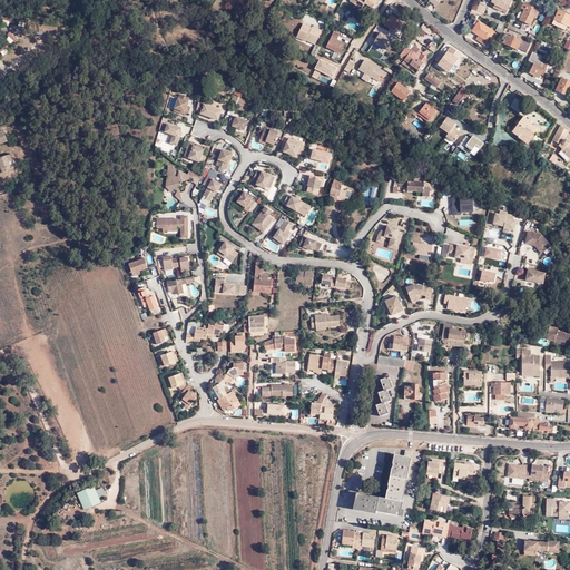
[(494,6),(508,11),(512,0),(510,0),(492,0),(495,2),(494,6)]
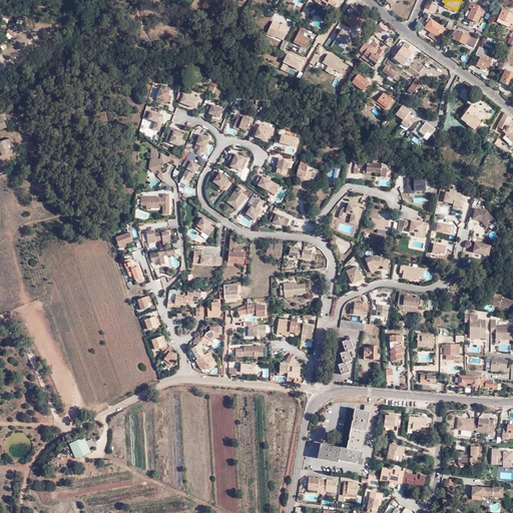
[(478,22),(484,10),(480,8),(481,7),(471,2),(469,7),(472,8),(468,18),(478,22)]
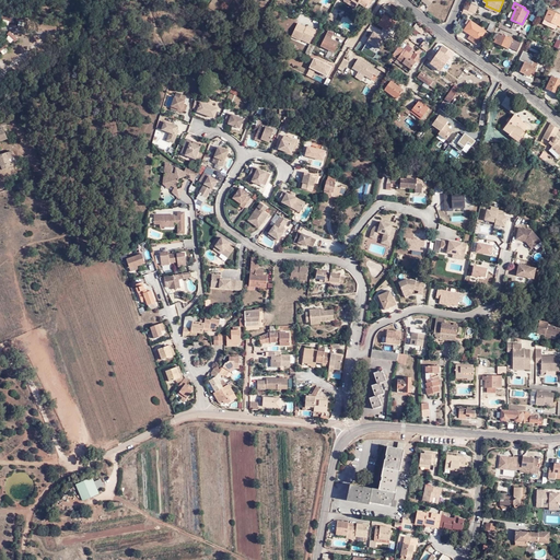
[(470,12),(473,13),(476,14),(478,7),(471,4),(468,11),(469,11),(470,12)]
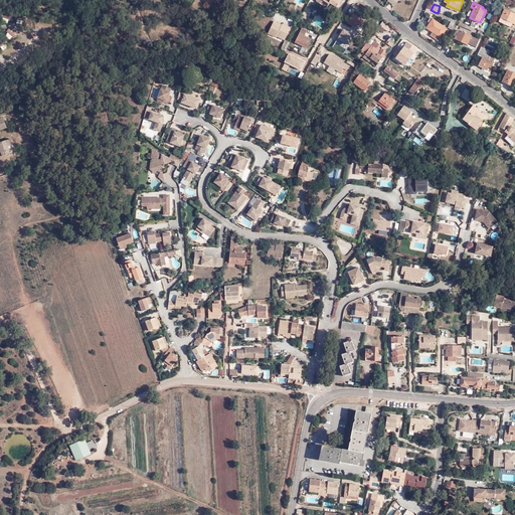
[(514,23),(514,13),(505,9),(499,21),(512,27),(513,23),(514,23)]
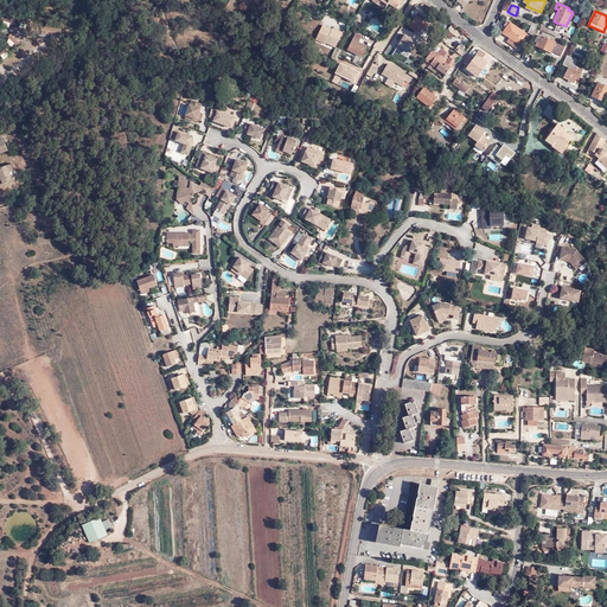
[(355,20),(352,26),(358,30),(365,17),(358,13),(355,20)]
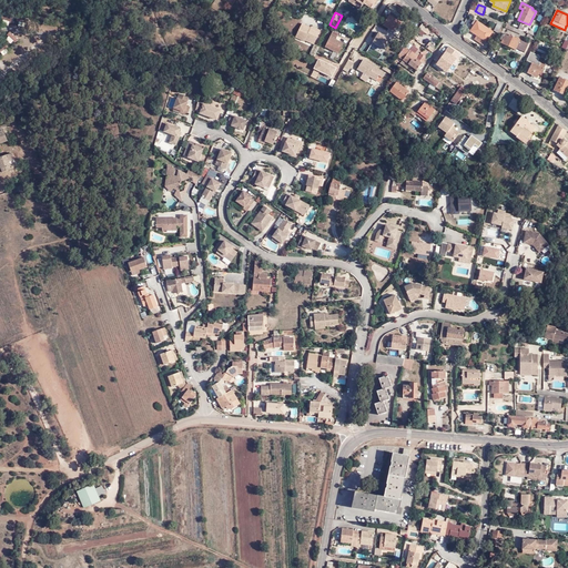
[(499,32),(504,23),(483,14),(479,13),(478,16),(498,24),(495,31),(499,32)]
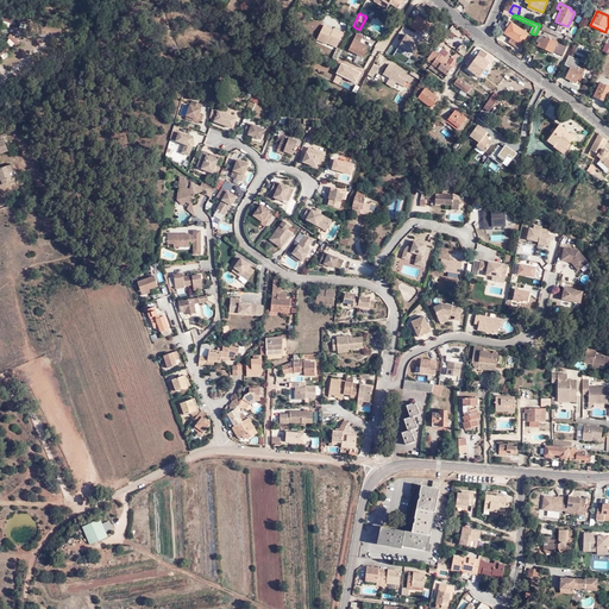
[(410,26),(422,33),(425,30),(427,31),(433,20),(428,18),(426,22),(418,16),(410,26)]
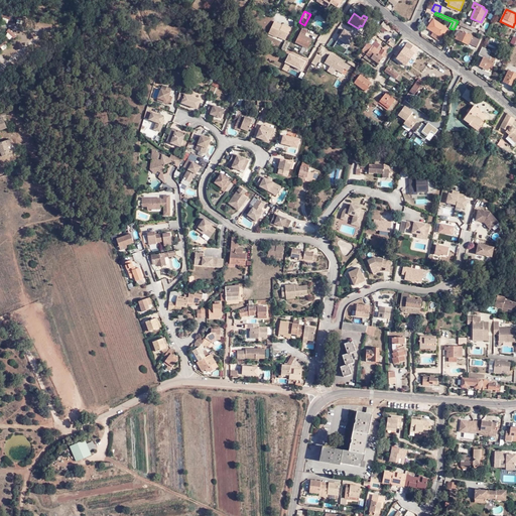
[(433,32),(442,37),(448,28),(431,17),(429,21),(431,23),(427,28),(433,32)]
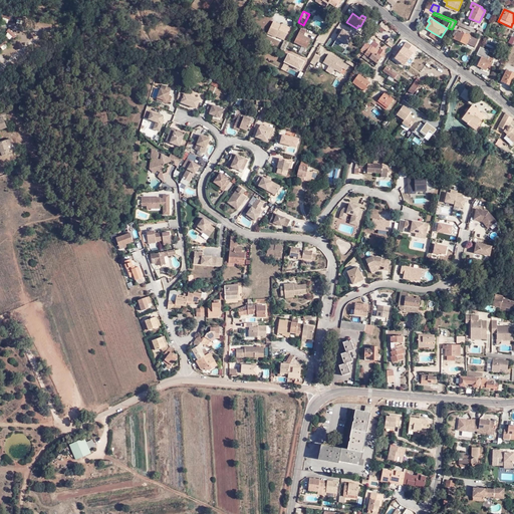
[(275,37),(276,36),(276,35),(284,38),(289,28),(281,24),(281,25),(279,28),(275,26),(277,23),(272,21),(267,33),(275,37)]
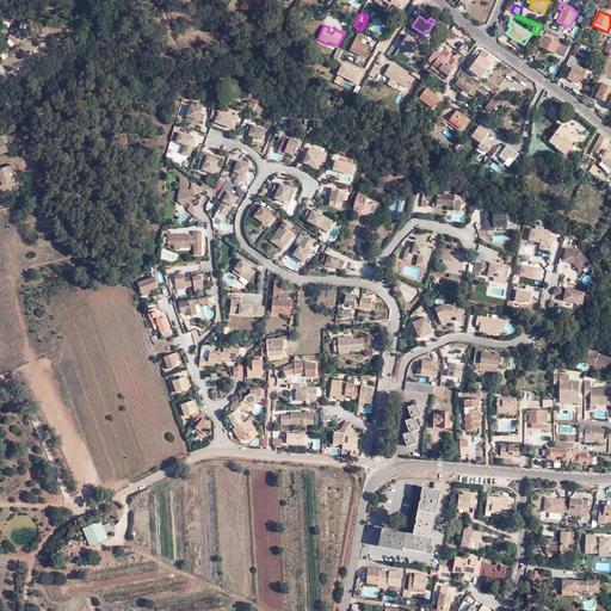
[(466,41),(468,37),(455,26),(451,32),(461,39),(462,38),(466,41)]
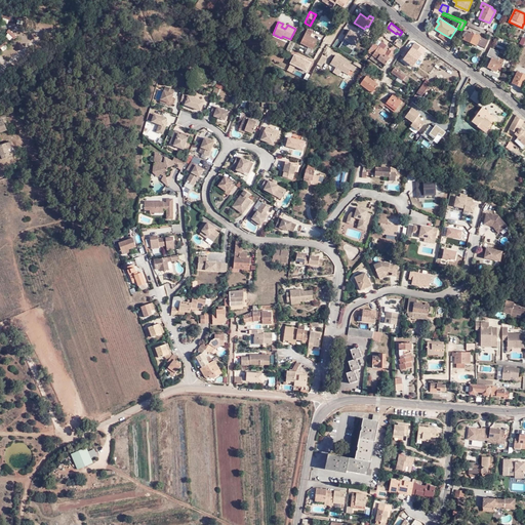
[(482,32),(483,29),(479,27),(468,23),(468,25),(482,32)]
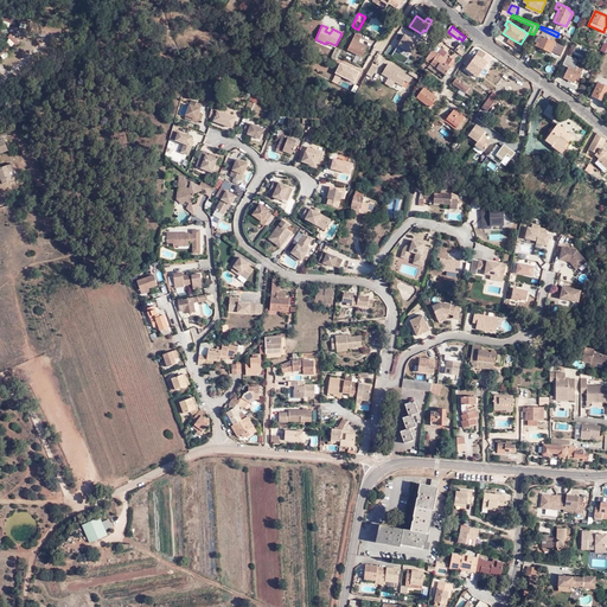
[(408,58),(419,42),(404,33),(395,50),(408,58)]
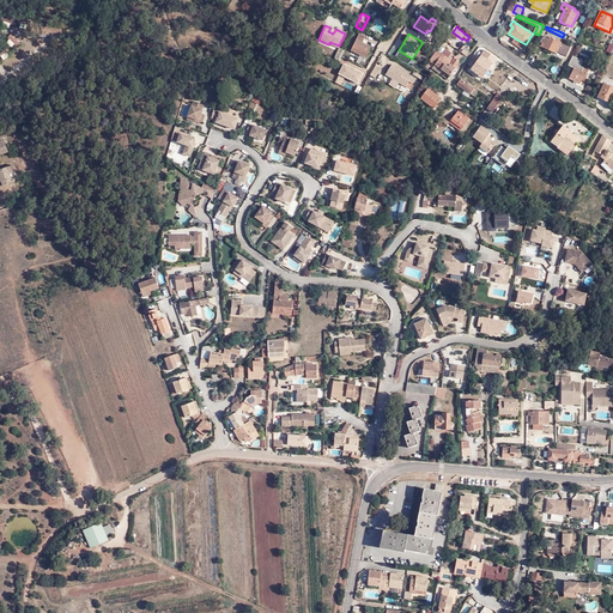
[(13,35),(6,41),(12,48),(19,42),(13,35)]
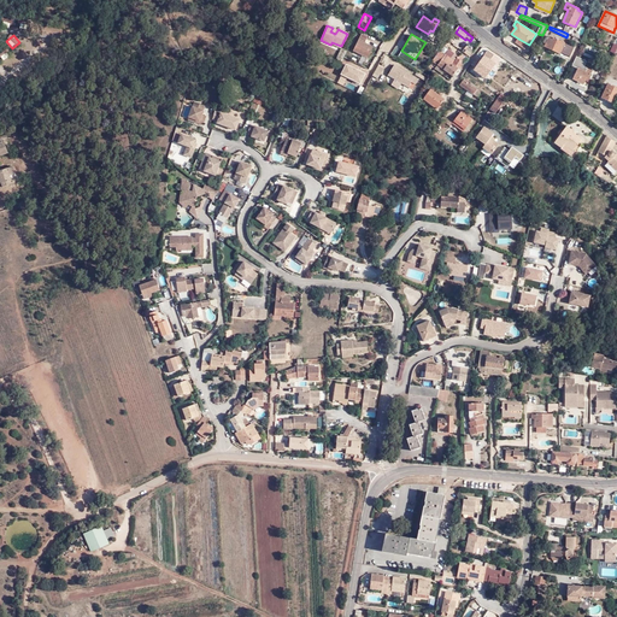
[(366,39),(360,36),(353,51),(369,58),(374,47),(364,42),(366,39)]
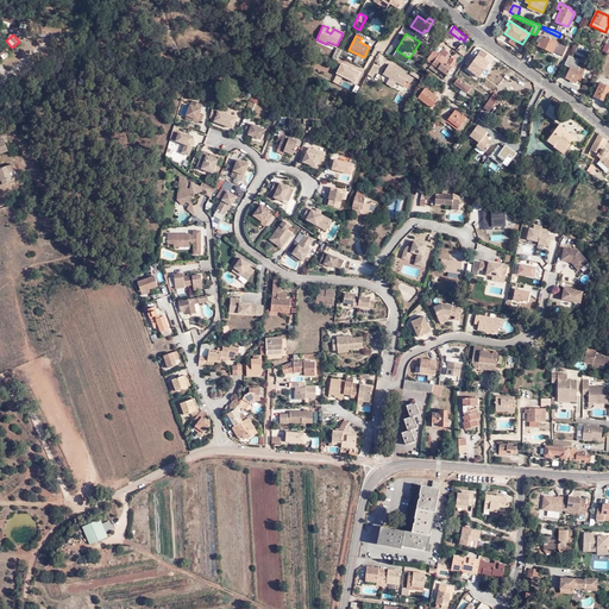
[(553,52),(558,43),(542,36),(542,37),(540,36),(537,42),(540,44),(538,45),(553,52)]
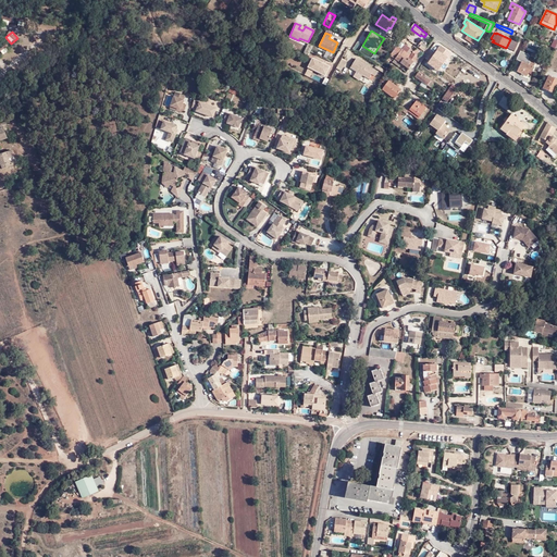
[(468,35),(467,37),(475,44),(478,40),(468,35)]
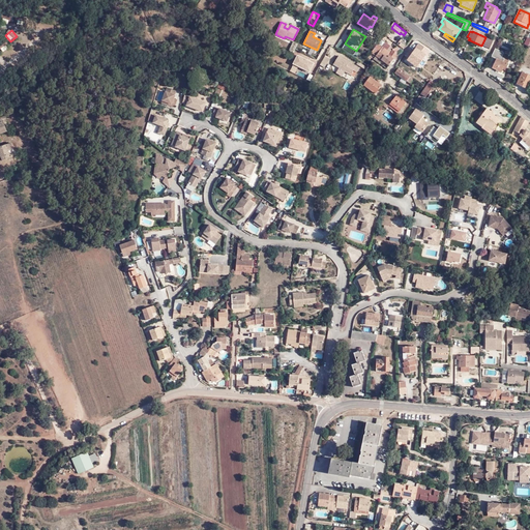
[(4,40),(0,42),(0,49),(3,52),(9,47),(4,40)]
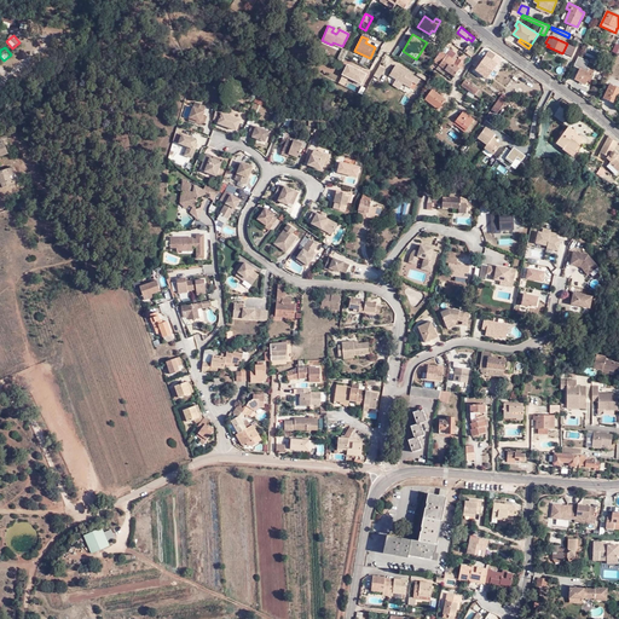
[(463,52),(470,58),(474,52),(467,47),(463,52)]
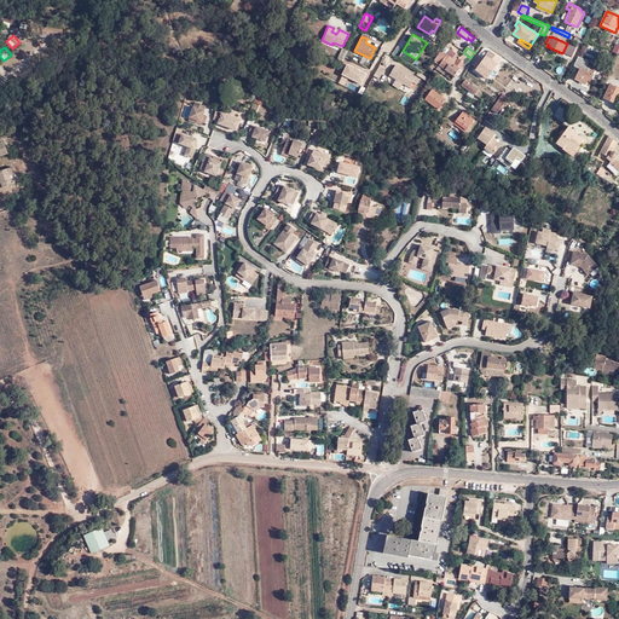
[(484,70),(486,71),(493,76),(496,73),(493,70),(502,59),(490,51),(482,59),(479,57),(475,63),(479,65),(475,70),(481,74),(484,70)]
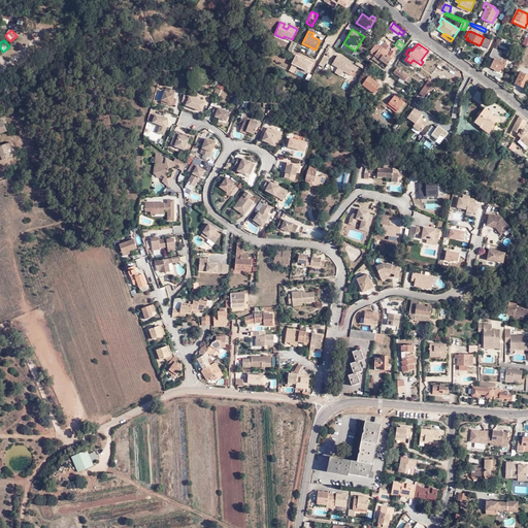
[(383,50),(389,54),(392,48),(386,44),(383,50)]
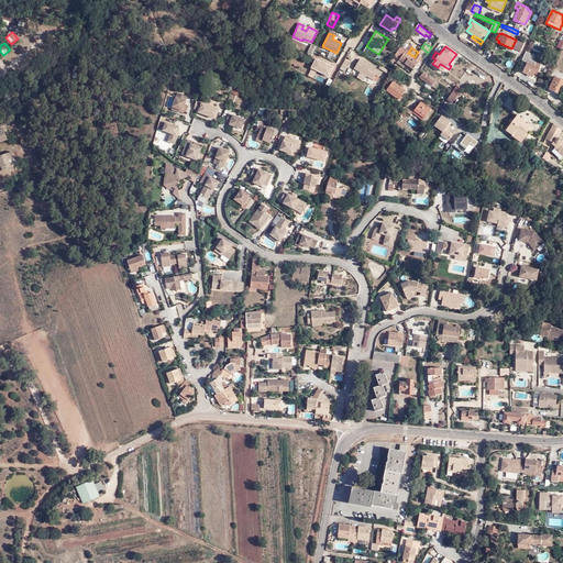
[(399,59),(403,54),(406,52),(401,48),(398,51),(395,56),(399,59)]
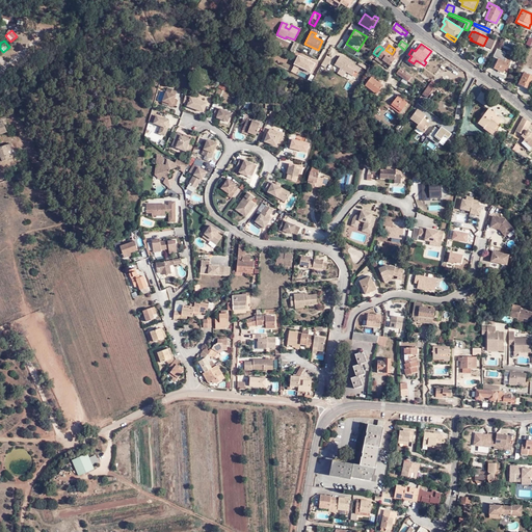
[(390,58),(387,62),(391,65),(395,59),(399,53),(401,55),(403,52),(397,47),(395,49),(392,54),(386,50),(383,48),(383,49),(380,51),(390,58)]
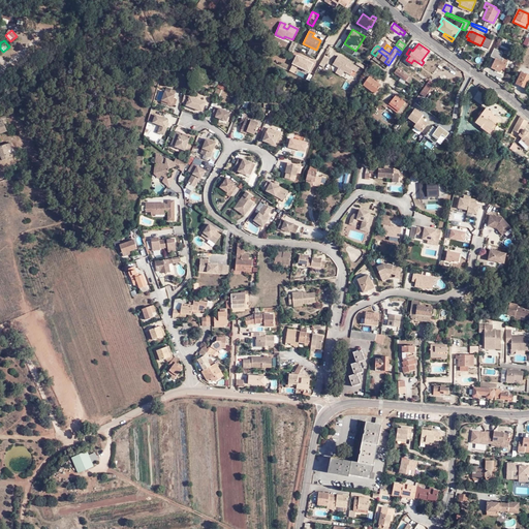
[(504,52),(495,48),(491,56),(496,58),(492,67),(501,71),(502,68),(504,69),(508,60),(501,57),(504,52)]
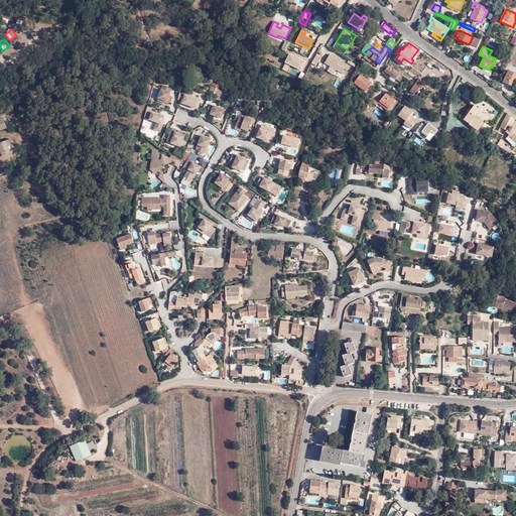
[(372,58),(375,60),(378,56),(369,49),(366,54),(372,58)]
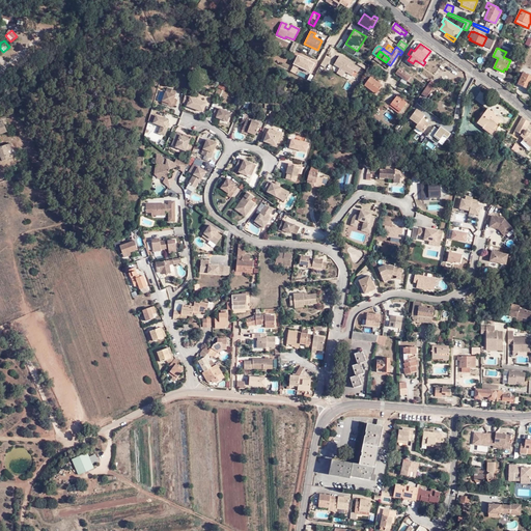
[(438,57),(430,67),(435,71),(442,60),(438,57)]
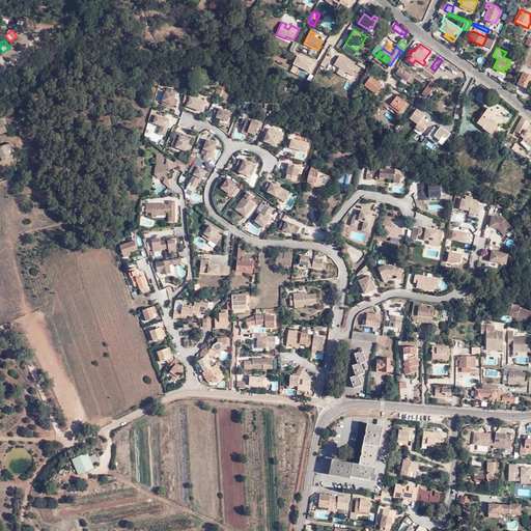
[(339,67),(347,74),(351,68),(341,63),(339,67)]
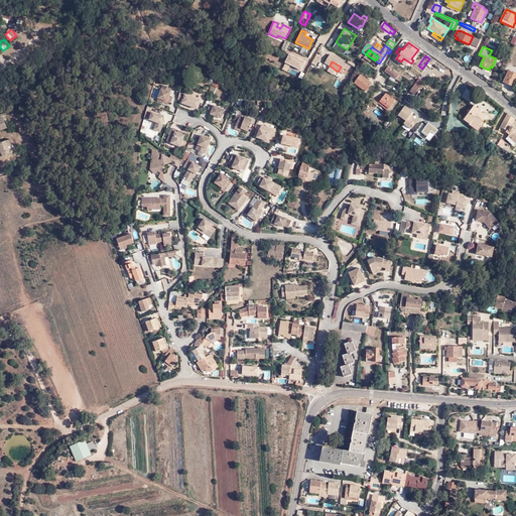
[(403,76),(394,69),(393,71),(388,67),(385,71),(396,79),(396,78),(400,81),(403,76)]
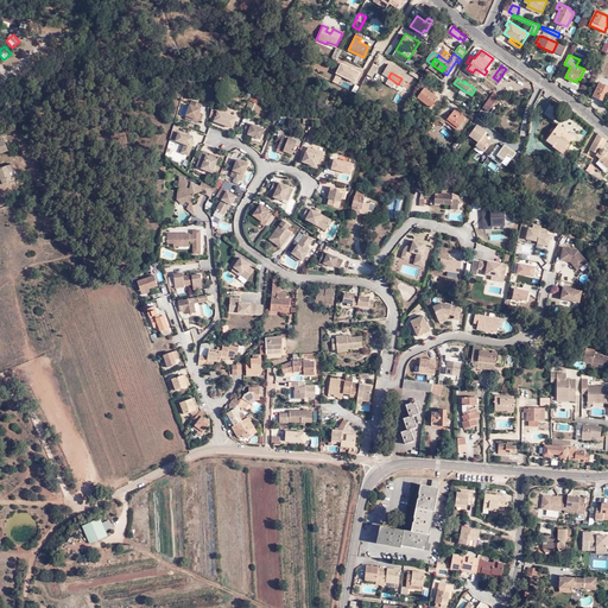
[(603,101),(607,90),(607,86),(600,82),(594,96),(603,101)]
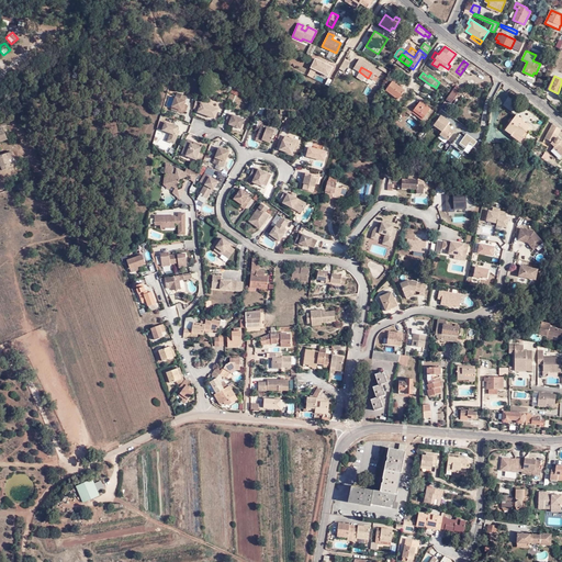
[(385,90),(398,99),(405,90),(402,88),(403,87),(401,85),(400,86),(393,81),(392,82),(388,88),(385,90)]
